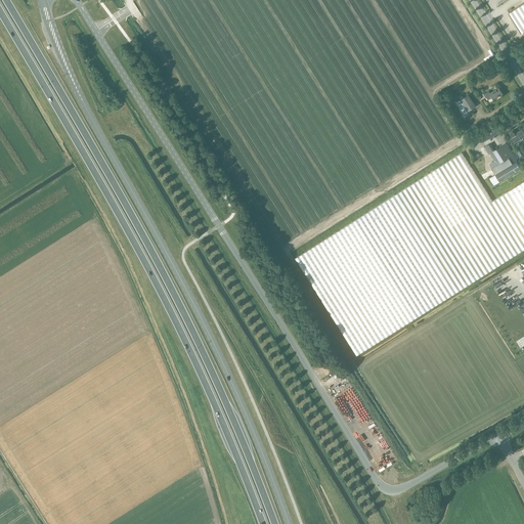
[(523,2),(519,6),(509,13),(521,33),(523,31),(523,2)]
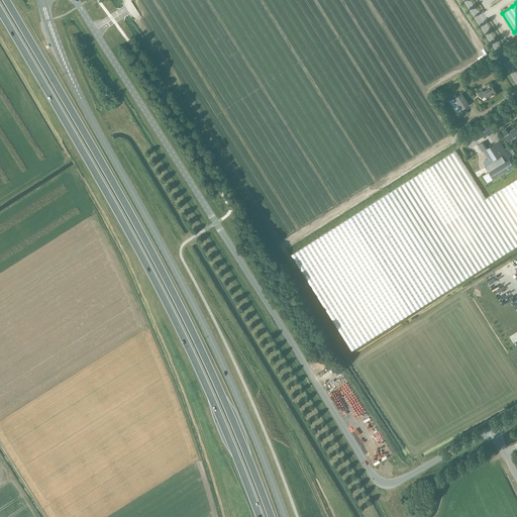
[(487,98),(496,92),(492,86),(484,92),(482,90),(478,93),(481,98),(485,96),(487,98)]
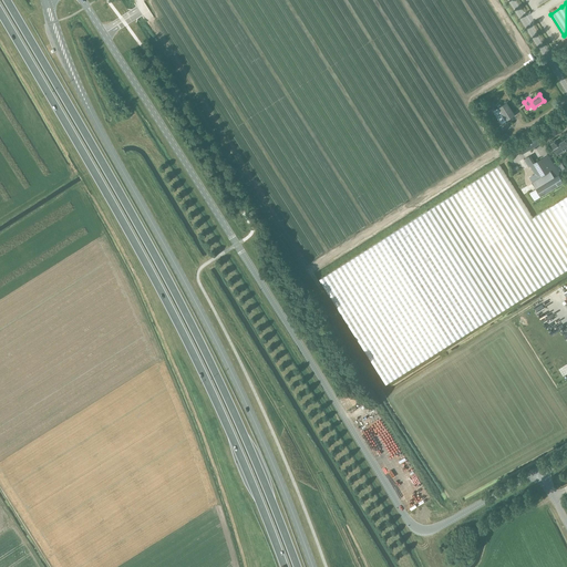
[(497,107),(498,109),(506,120),(515,114),(506,102),(497,107)]
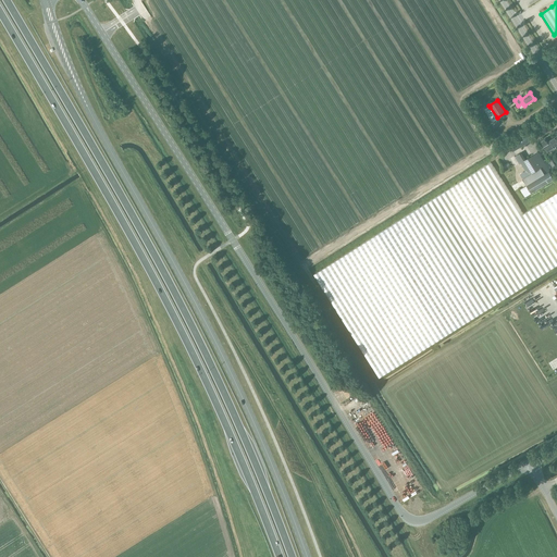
[(497,119),(497,118),(490,107),(485,109),(493,121),(497,119)]
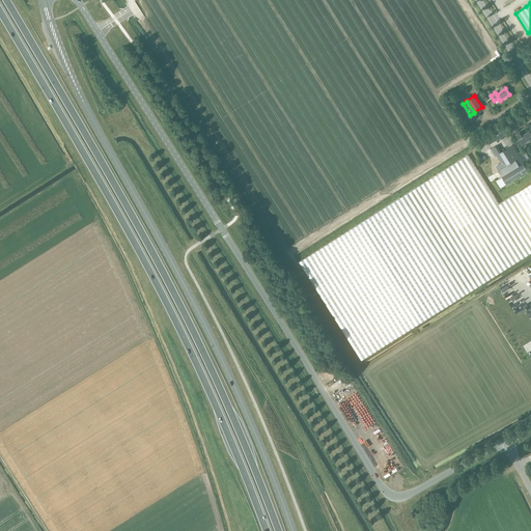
[(506,134),(508,132),(505,128),(503,129),(502,129),(486,138),(491,144),(506,134)]
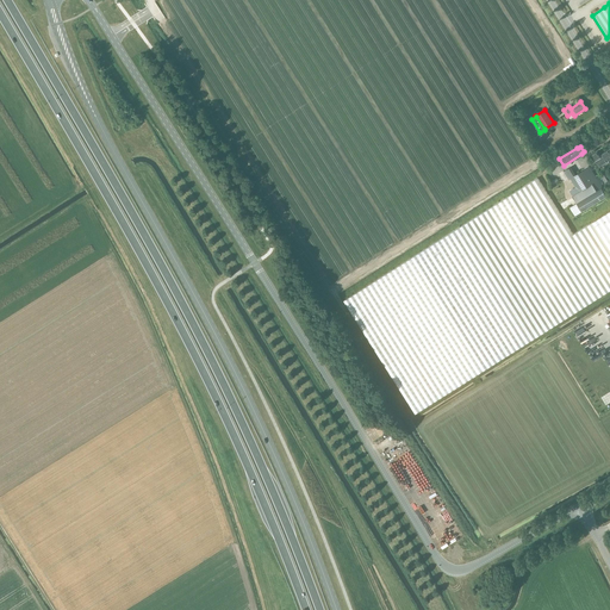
[(598,166),(609,157),(609,148),(599,155),(597,151),(591,155),(598,166)]
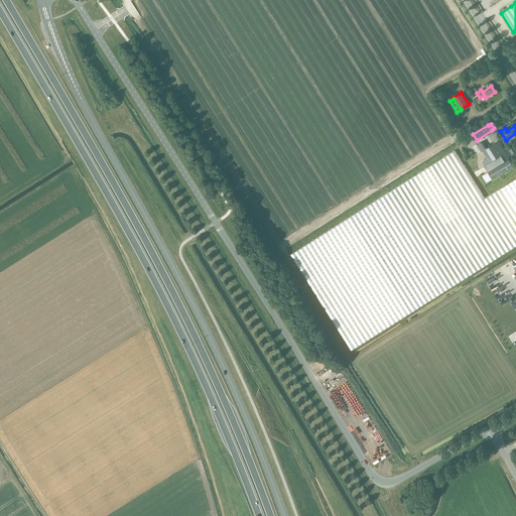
[(498,140),(485,148),(477,154),(485,165),(484,165),(488,171),(493,177),(513,164),(509,157),(505,152),(498,140)]
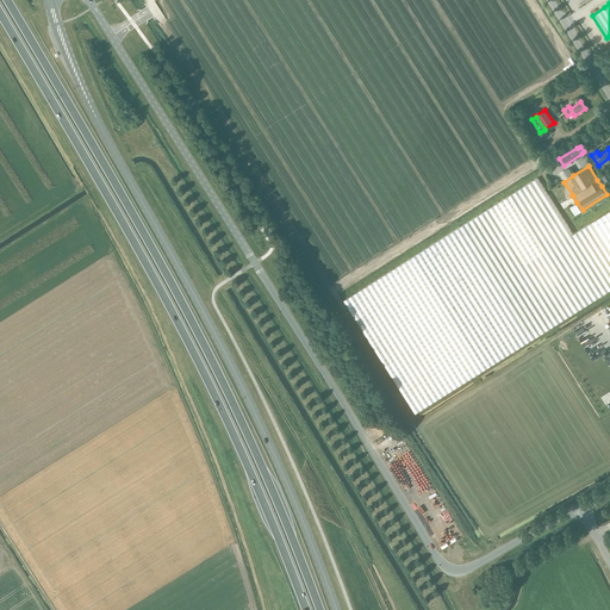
[(564,182),(573,175),(568,168),(559,174),(564,182)]
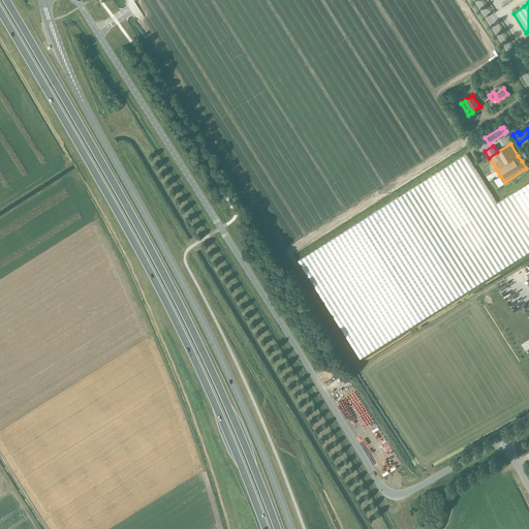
[(327,243),(298,260),(360,359),(389,340),(528,251),(528,182),(497,204),(466,154),(327,243)]
